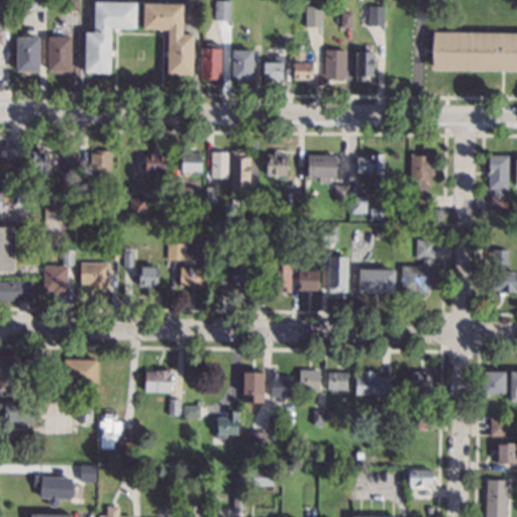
[(44,0),(45,11),(27,11),(26,0),(44,0)]
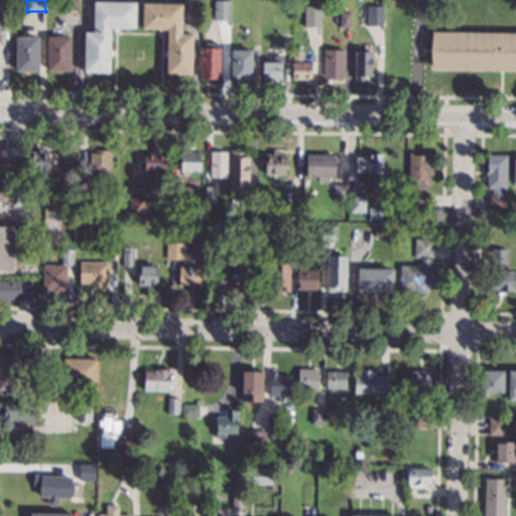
[(77,0),(77,10),(58,11),(57,0),(77,0)]
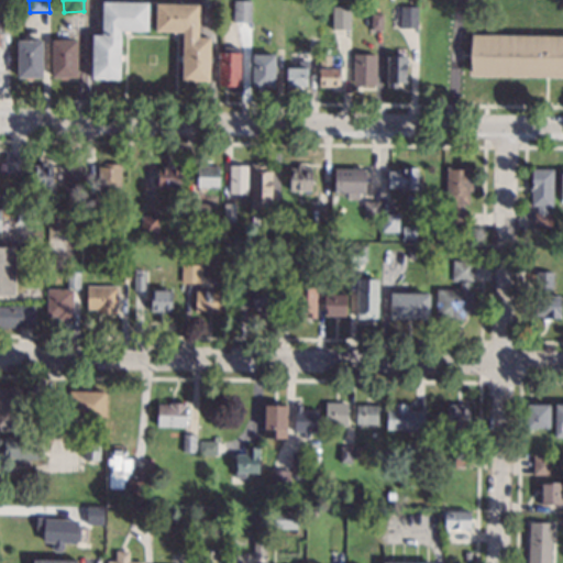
[(129,0),(129,2),(147,2),(146,32),(128,31),(128,33),(122,33),(122,31),(120,31),(119,55),(122,55),(122,62),(119,62),(119,79),(90,78),(91,35),(101,35),(101,2),(123,2),(123,0),(129,0)]
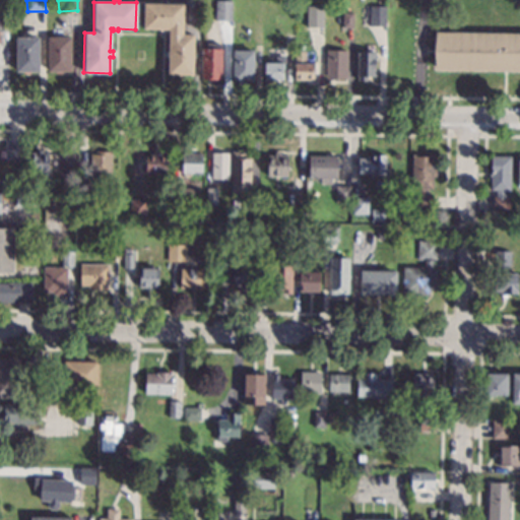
[(232,20),(215,20),(215,1),(232,1),(232,20)]
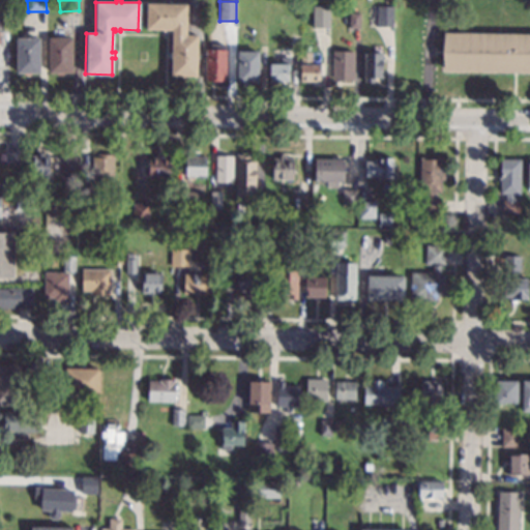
[(171,4),(186,4),(186,35),(198,35),(197,54),(199,54),(199,59),(197,59),(197,77),(171,77),(172,59),(169,59),(169,52),(172,52),(172,30),(168,30),(168,32),(164,32),(164,30),(146,30),(147,4),(165,4),(165,2),(171,2),(171,4)]
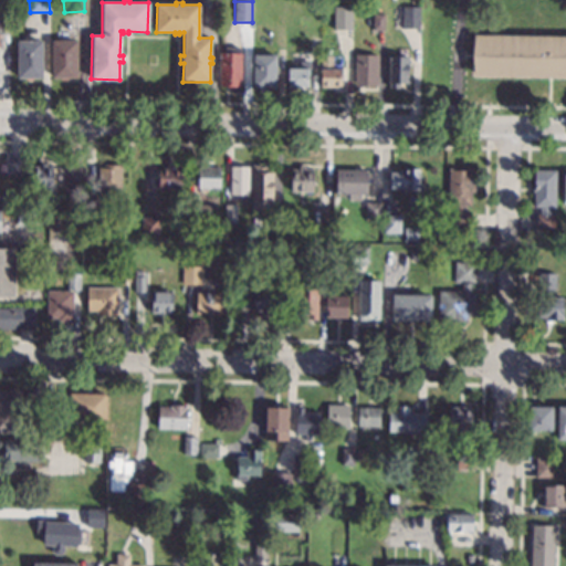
[(418,7),(420,7),(420,30),(402,29),(402,7),(406,7),(406,3),(418,3),(418,7)]
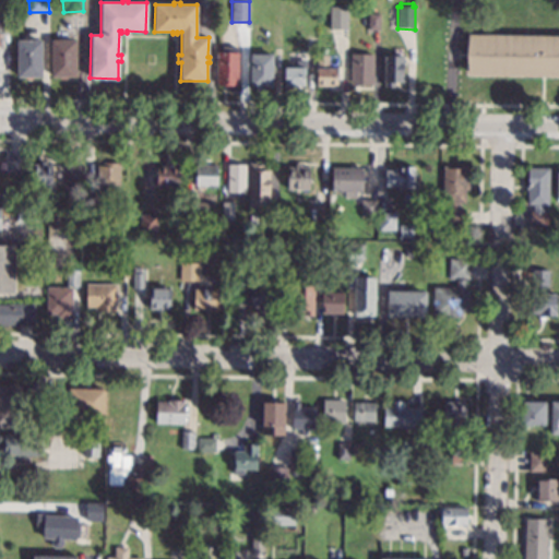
[(348,30),(330,30),(330,7),(348,8),(348,30)]
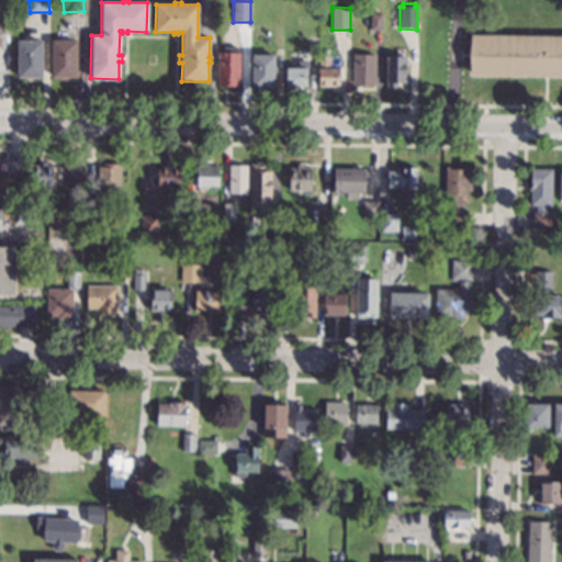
[(381,31),(370,31),(370,14),(381,14),(381,31)]
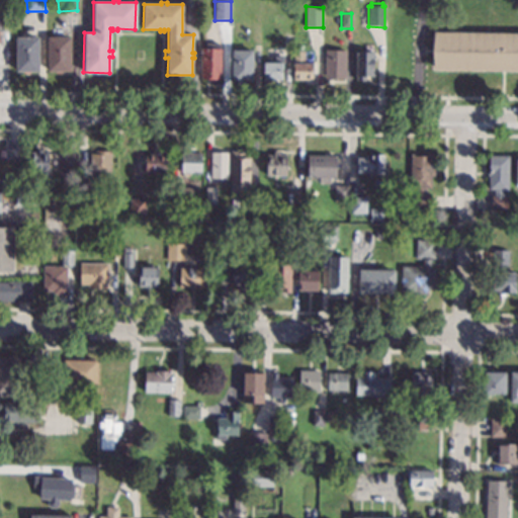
[(517,71),(433,71),(434,32),(517,32),(517,71)]
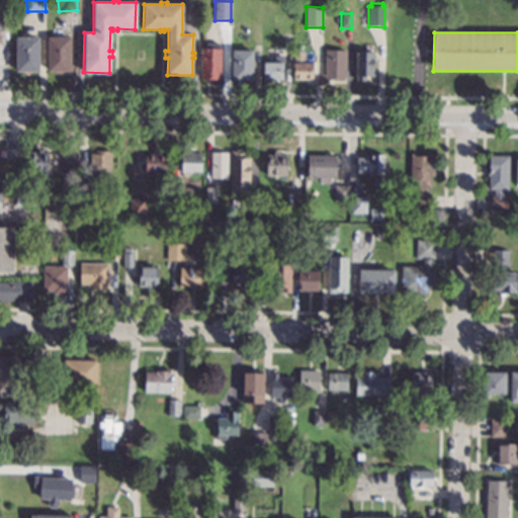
[(292,50),(283,50),(283,34),(293,34),(292,50)]
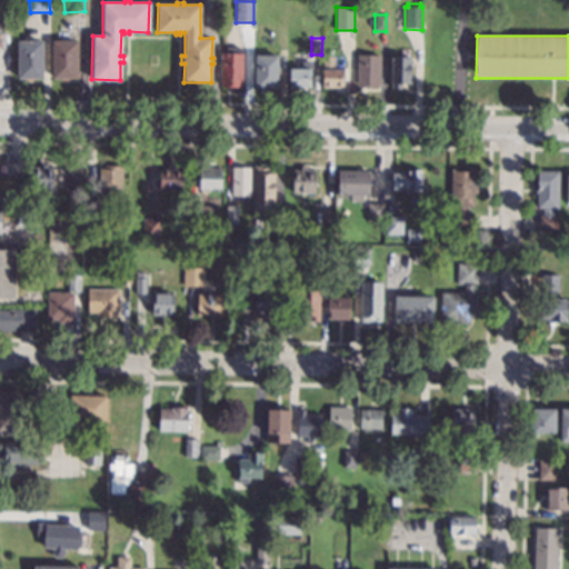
[(29,41),(41,41),(42,79),(32,79),(32,81),(25,81),(25,79),(17,79),(17,41),(22,41),(22,39),(29,39),(29,41)]
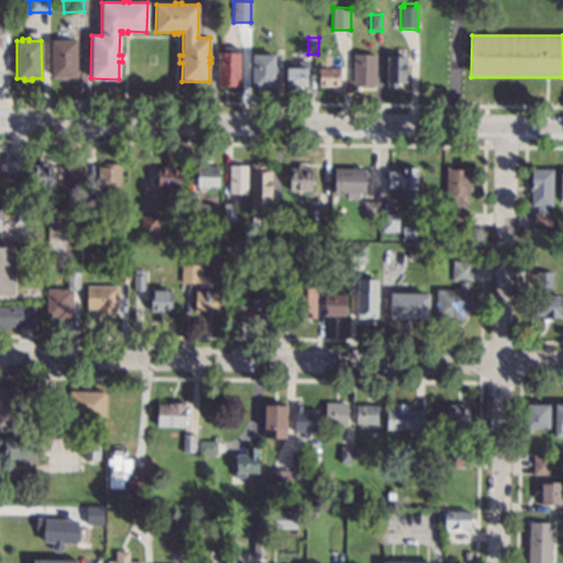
[(63,41),(76,40),(76,78),(66,78),(66,80),(59,80),(59,78),(51,78),(51,41),(56,41),(56,39),(63,39),(63,41)]
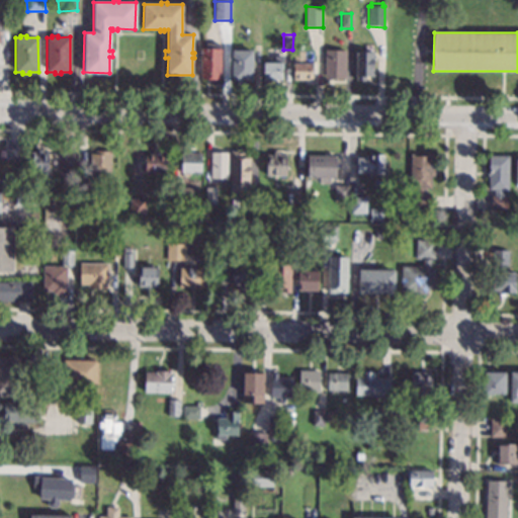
[(221,49),(221,80),(200,79),(200,49),(206,49),(206,45),(221,45),(221,49)]
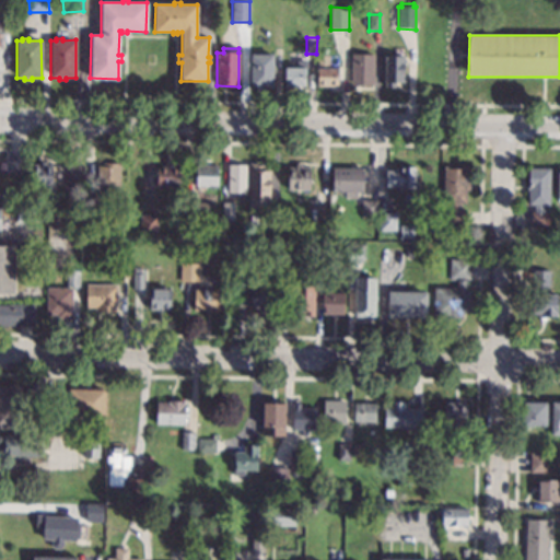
[(373,84),(363,84),(363,86),(352,86),(352,54),(373,54),(373,84)]
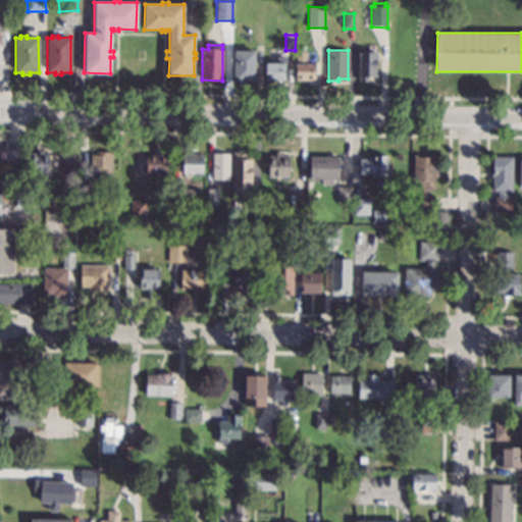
[(255,62),(256,62),(256,67),(255,67),(255,81),(253,81),(253,82),(236,82),(236,81),(233,81),(235,51),(255,51),(255,62)]
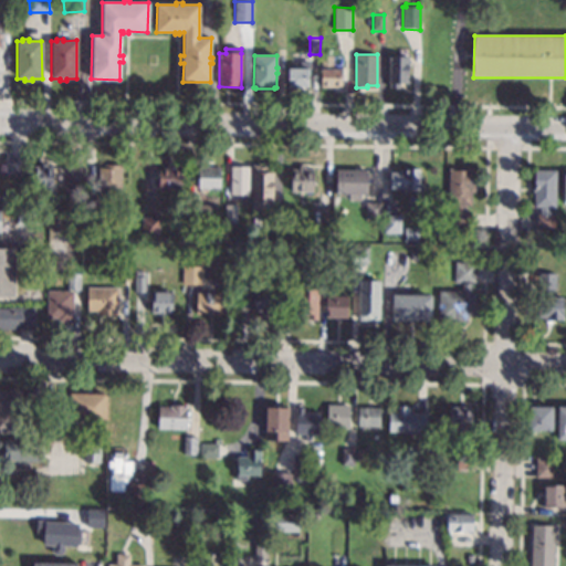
[(333,69),(342,69),(342,87),(321,87),(321,56),(333,56),(333,69)]
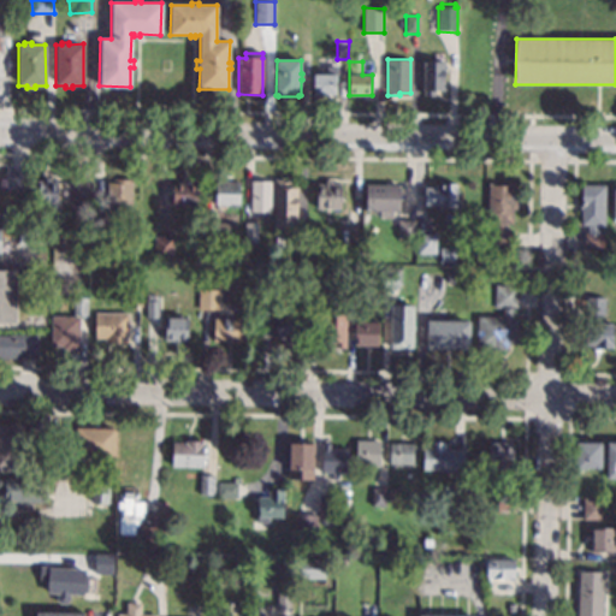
[(444,90),(434,90),(434,96),(424,96),(424,92),(424,63),(445,63),(444,90)]
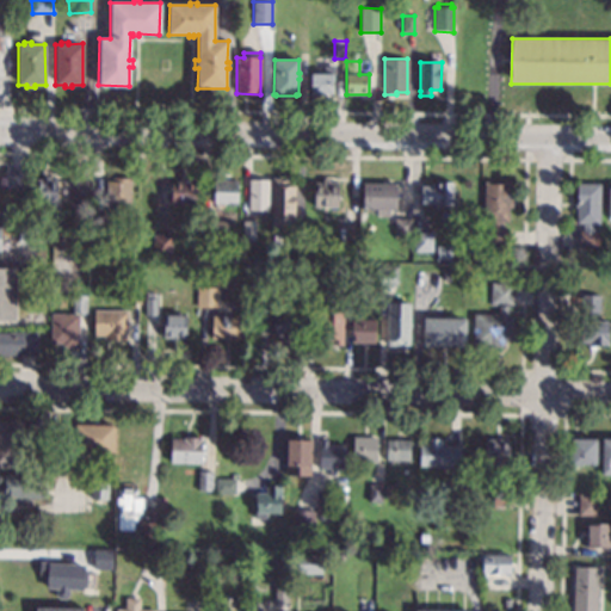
[(335,75),(333,75),(333,93),(312,93),(312,74),(325,74),(325,66),(335,66),(335,75)]
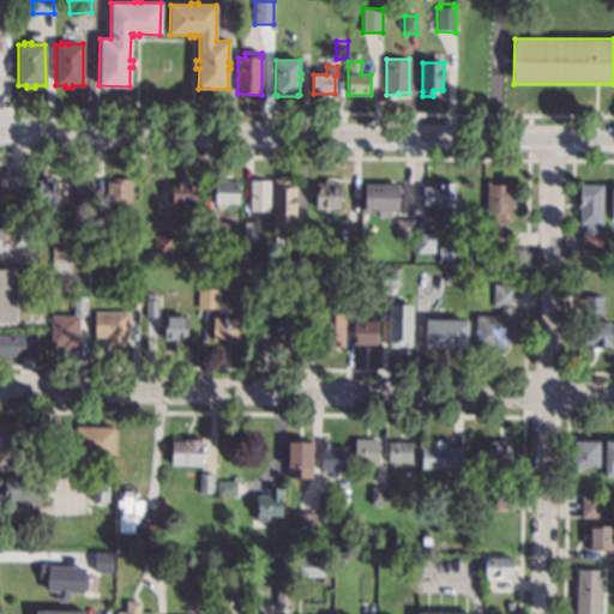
[(26,190),(6,190),(6,169),(7,169),(26,169),(26,190)]
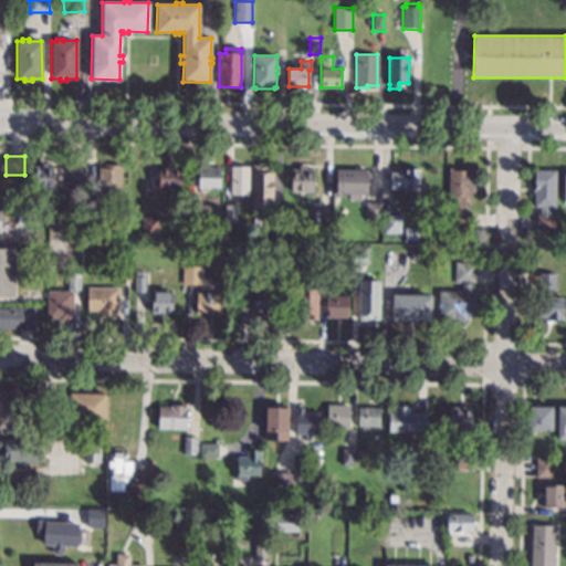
[(45,167),(51,167),(51,194),(40,194),(40,188),(31,188),(31,167),(37,167),(37,165),(45,165),(45,167)]
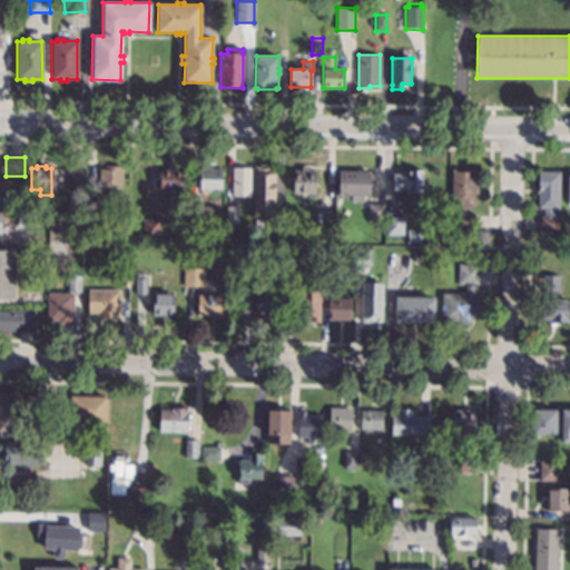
[(121,195),(98,195),(98,169),(104,169),(104,166),(121,166),(121,195)]
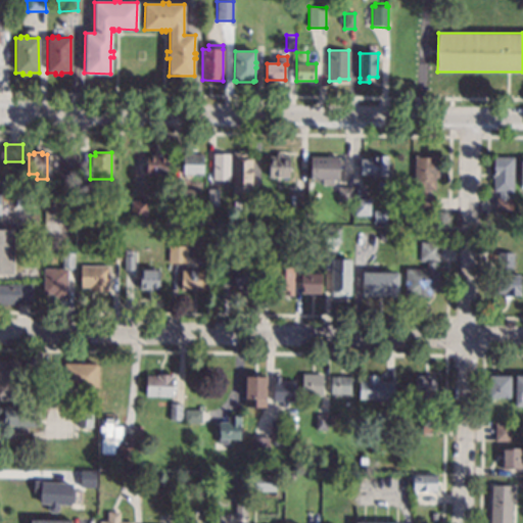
[(243,158),(252,159),(251,194),(233,194),(233,152),(243,152),(243,158)]
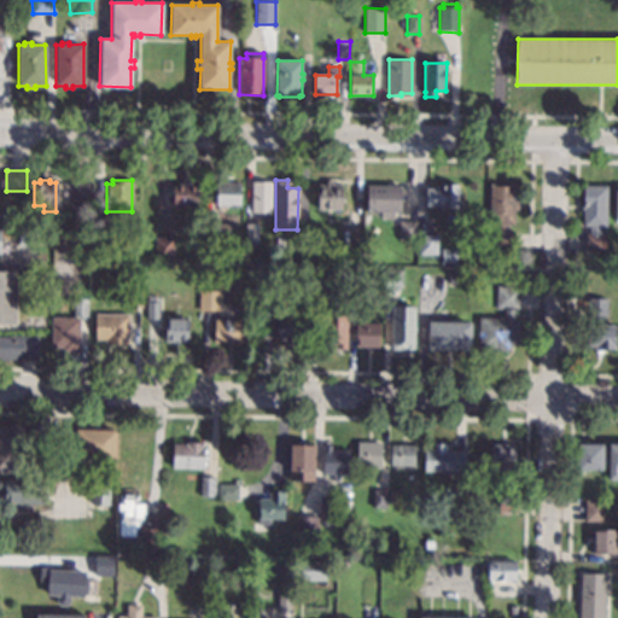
[(272,213),(251,213),(251,181),(272,181),(272,213)]
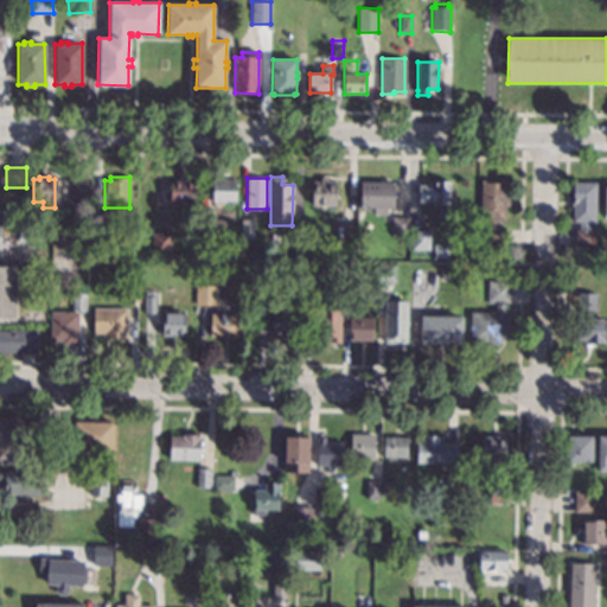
[(327,181),(336,181),(336,206),(312,205),(312,181),(320,181),(320,178),(327,178),(327,181)]
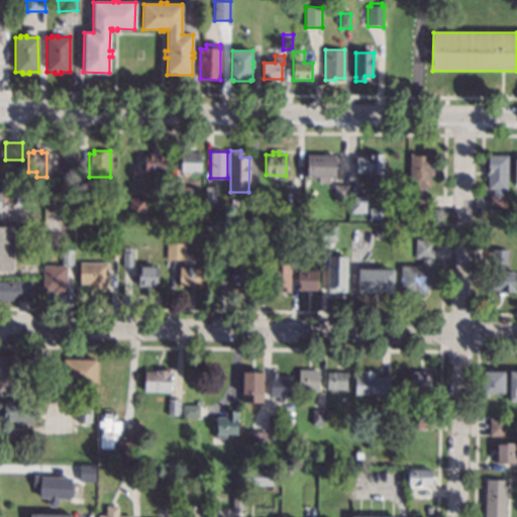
[(73,171),(58,171),(58,152),(73,152),(73,171)]
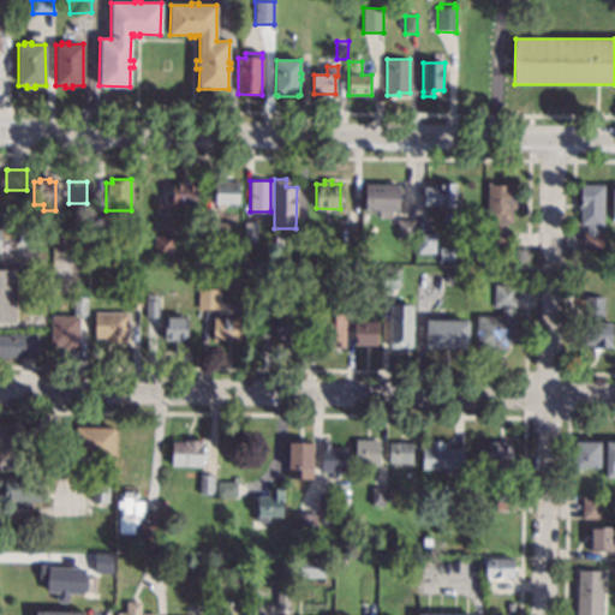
[(189,184),(196,184),(196,204),(171,203),(171,195),(171,190),(173,190),(173,183),(181,184),(181,181),(189,181),(189,184)]
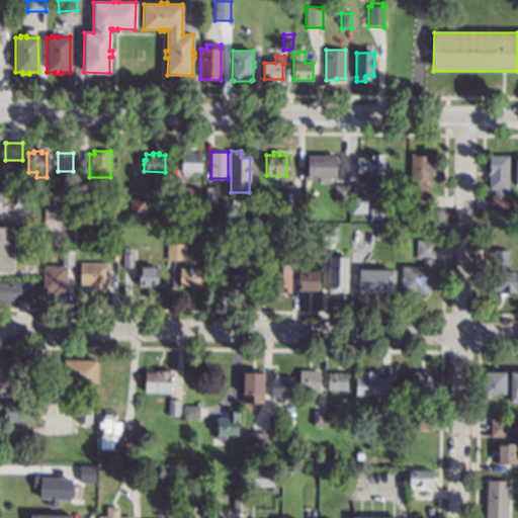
[(201,173),(181,173),(181,153),(201,153),(201,173)]
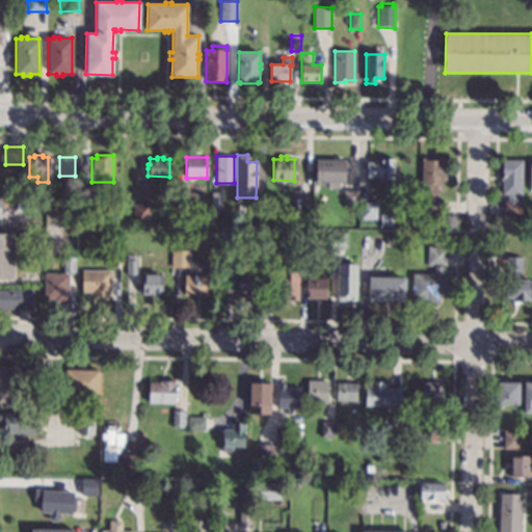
[(444,173),(446,173),(446,181),(443,181),(443,193),(436,193),(436,198),(443,198),(443,215),(426,214),(426,198),(427,198),(427,193),(421,193),(421,158),(444,158),(444,173)]
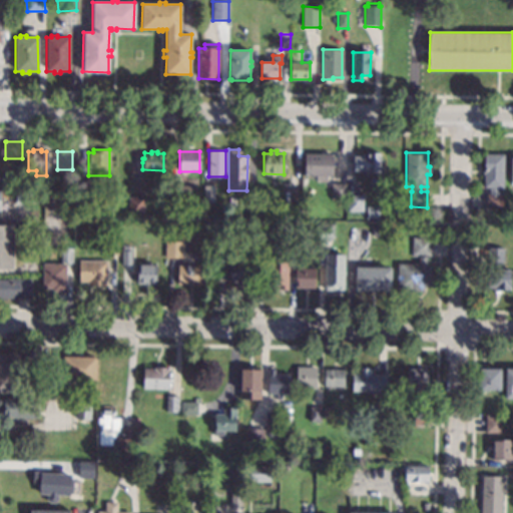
[(333,175),(327,175),(327,181),(316,181),(316,175),(305,175),(305,153),(333,153),(333,175)]
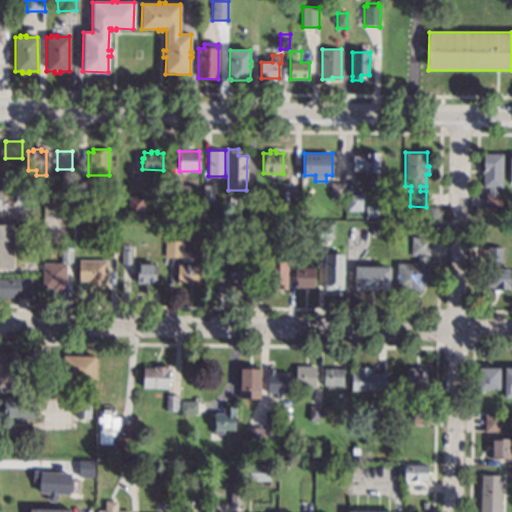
[(379,173),(353,172),(353,155),(366,155),(366,153),(379,154),(379,173)]
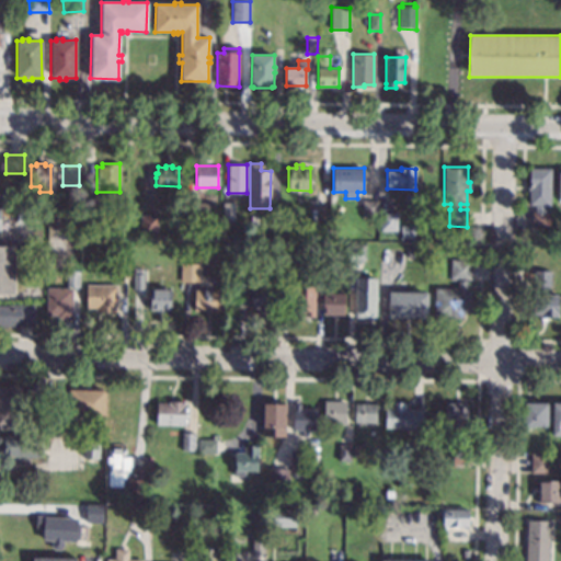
[(551,206),(546,206),(546,212),(549,212),(549,227),(531,227),(531,212),(535,212),(535,205),(528,205),(528,191),(528,185),(530,185),(530,168),(551,169),(551,206)]
